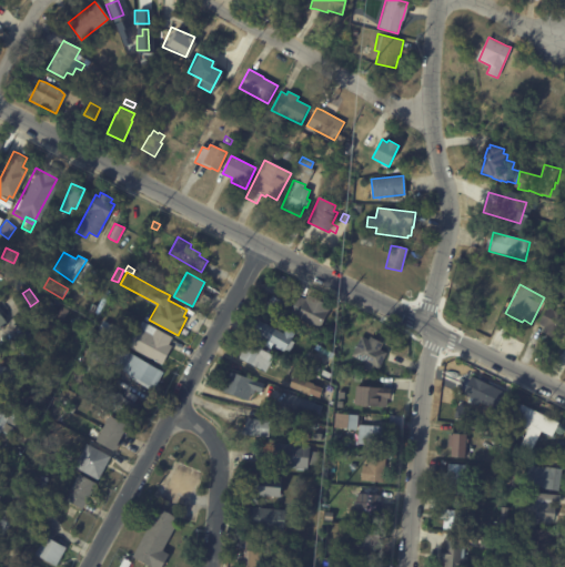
[(290,313),(298,294),(305,297),(308,293),(332,304),(321,327),(290,313)]
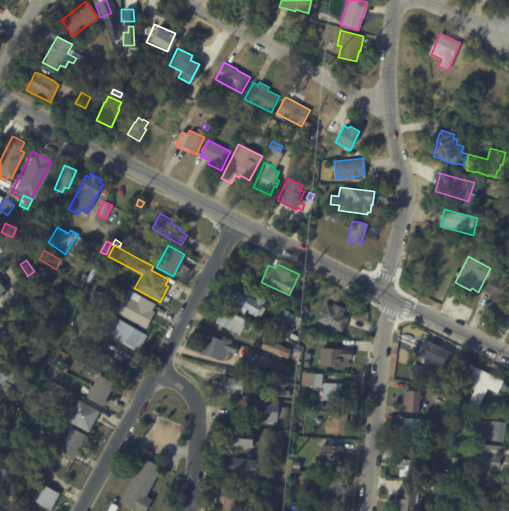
[(54,274),(61,278),(54,290),(48,286),(54,274)]
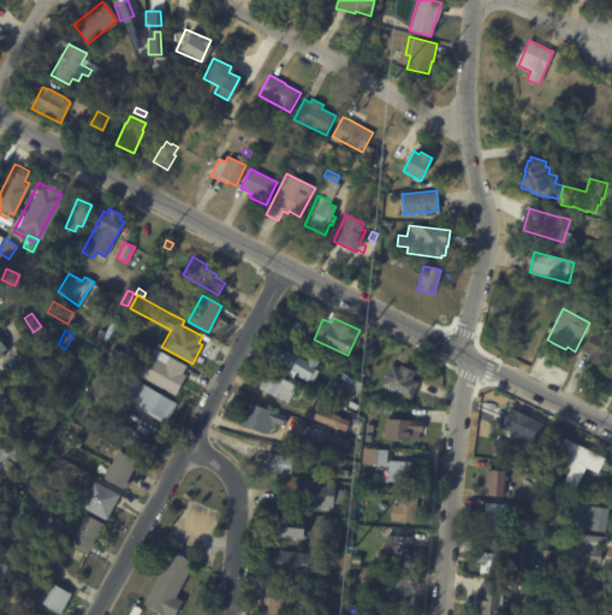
[(587,362),(589,354),(583,352),(590,333),(611,342),(611,361),(608,371),(587,362)]
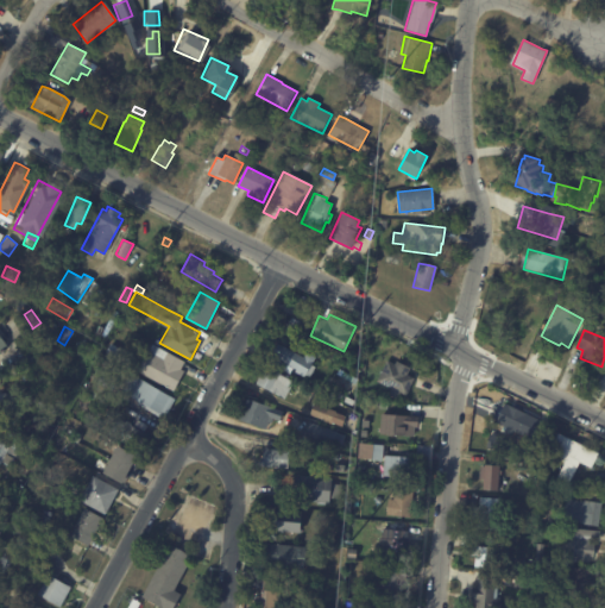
[(111,343),(119,348),(114,357),(105,351),(111,343)]
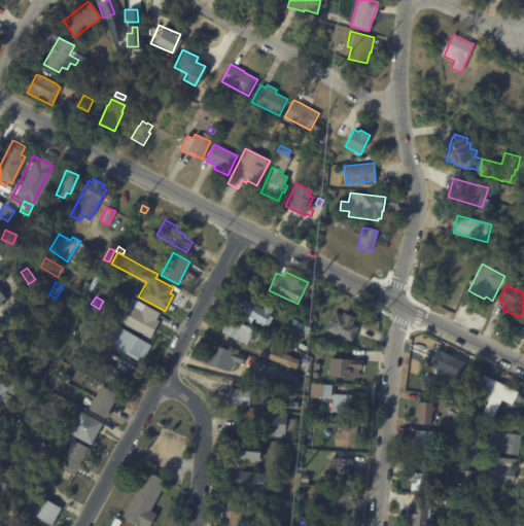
[(159,314),(155,318),(160,320),(149,338),(117,319),(127,302),(128,303),(131,296),(159,312),(159,314)]
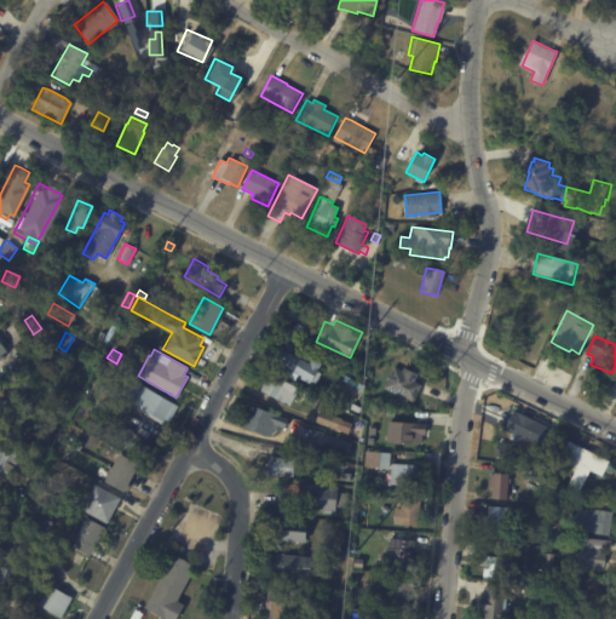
[(282,349),(308,364),(310,359),(321,364),(316,371),(320,373),(314,384),(310,382),(309,384),(299,379),(300,376),(275,360),(282,349)]
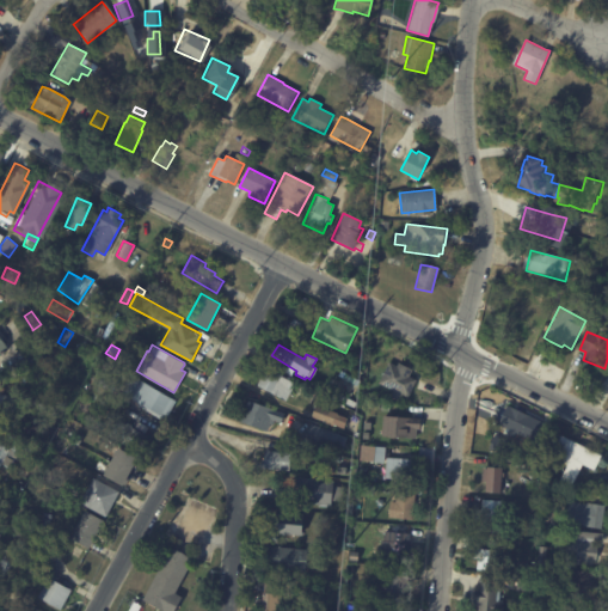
[(412,370),(409,376),(417,379),(409,396),(403,393),(400,399),(391,395),(394,389),(379,382),(388,360),(397,365),(398,361),(412,368),(412,370)]
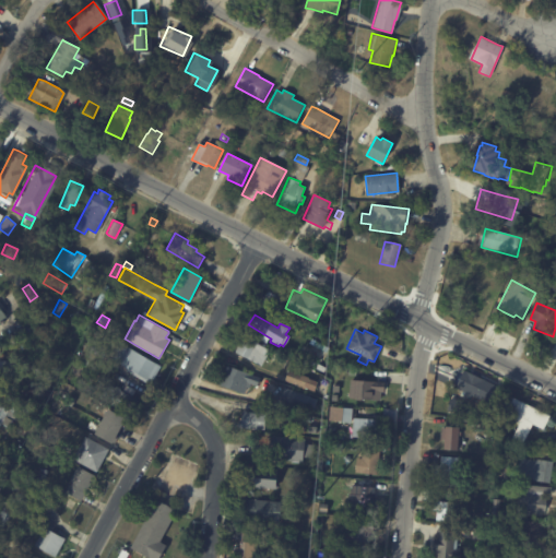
[(268,353),(261,366),(235,351),(244,335),(270,351),(268,353)]
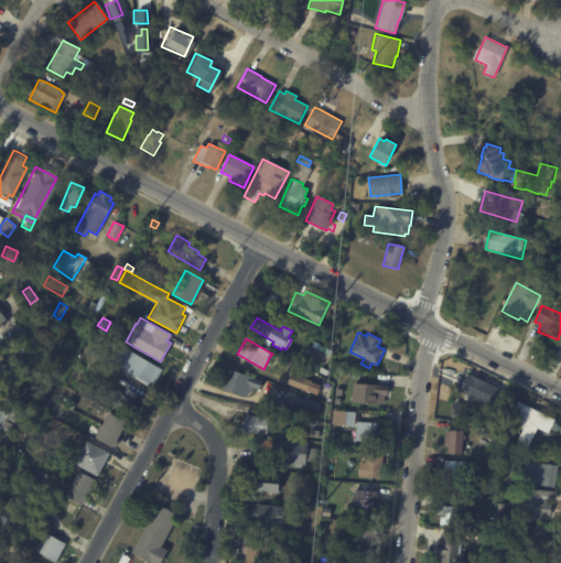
[(85,363),(90,355),(89,354),(94,345),(107,353),(96,372),(84,366),(85,363)]
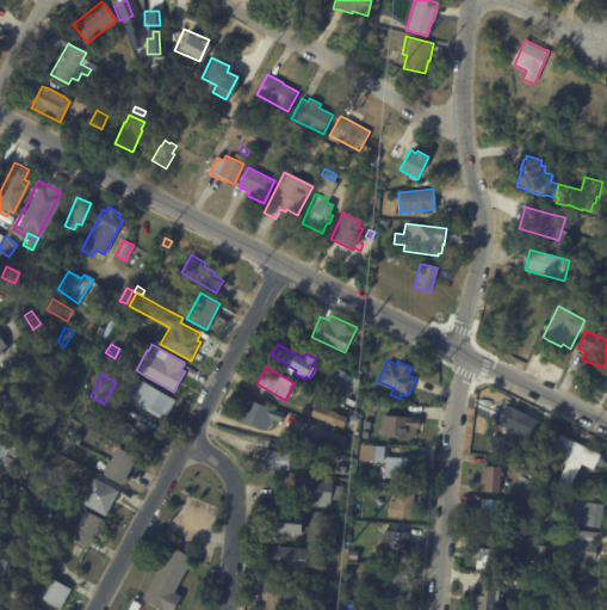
[(161,418),(121,394),(130,376),(183,407),(177,418),(166,411),(161,418)]
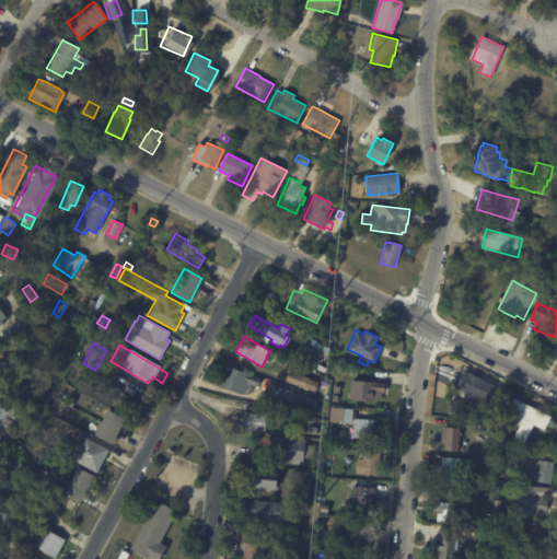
[(0,360),(16,361),(15,370),(13,370),(13,379),(0,376),(0,360)]
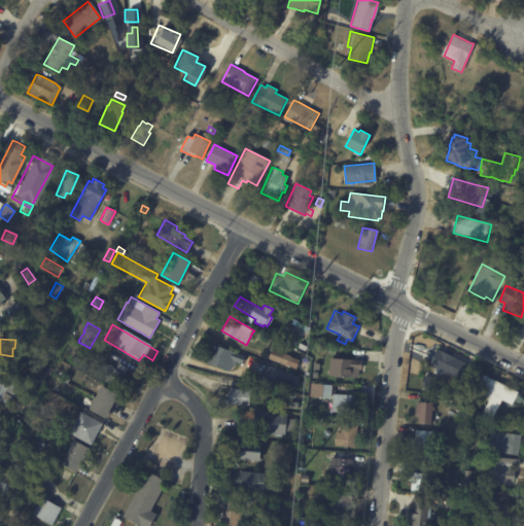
[(293,346),(298,339),(304,343),(301,349),(293,346)]
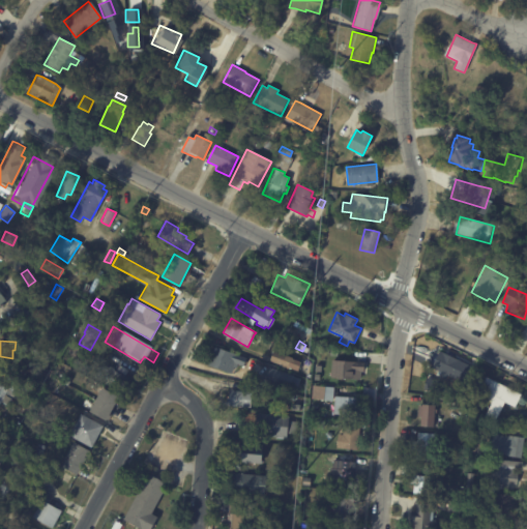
[(244,360),(243,365),(237,363),(235,369),(233,368),(231,373),(207,364),(214,346),(245,358),(244,360)]
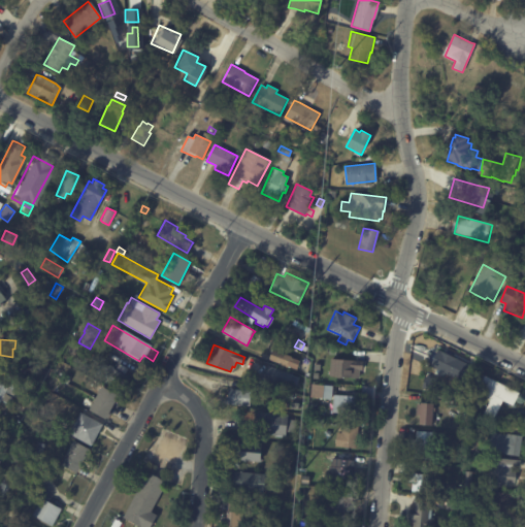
[(283,357),(282,362),(268,358),(271,348),(285,353),(283,357)]
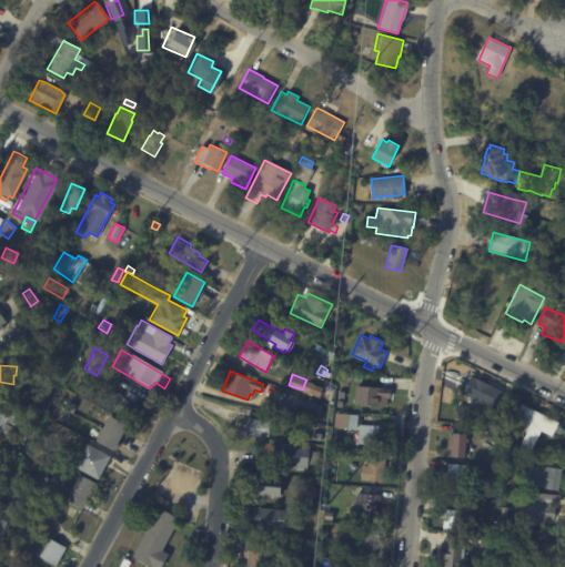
[(481,380),(505,391),(496,408),(462,392),(471,374),(481,380)]
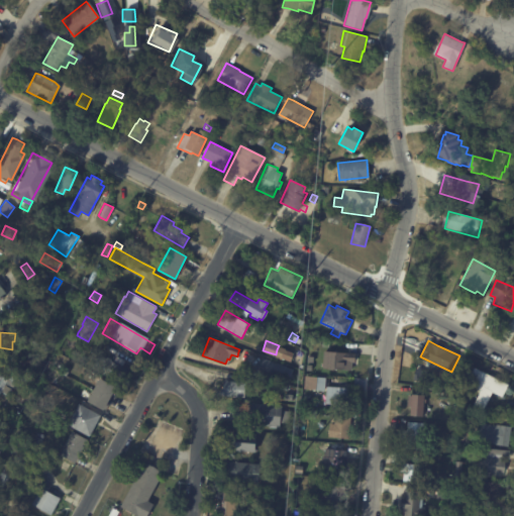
[(126,355),(121,367),(124,368),(116,382),(91,368),(98,354),(106,358),(106,356),(111,359),(117,347),(127,353),(126,355)]
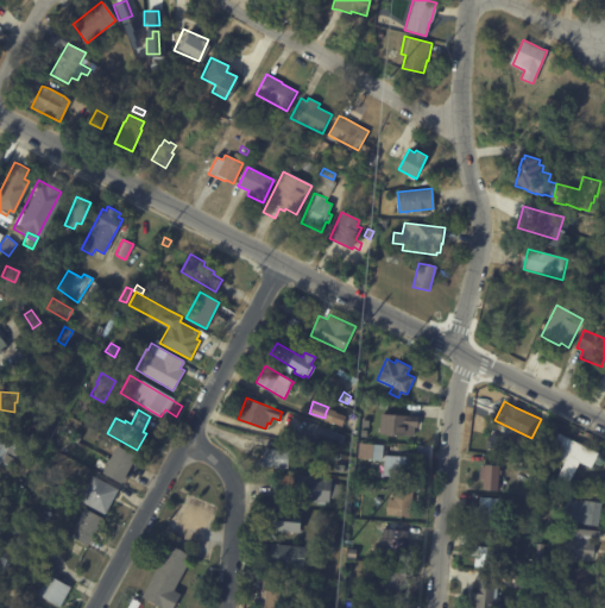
[(342,426),(328,421),(333,409),(346,414),(342,426)]
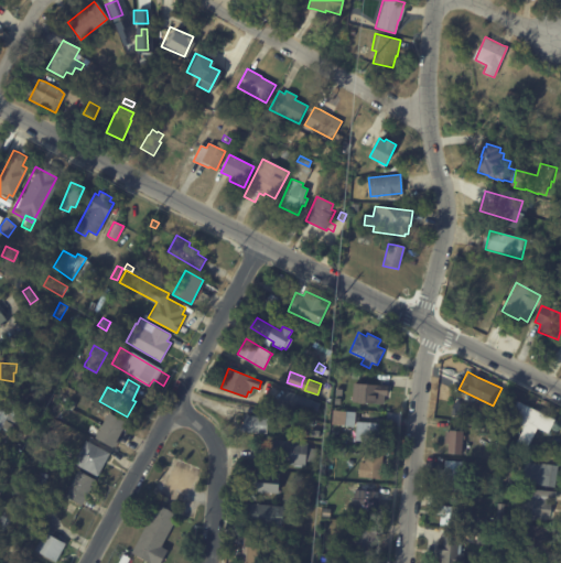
[(378,383),(388,385),(387,394),(384,394),(384,402),(368,401),(368,403),(359,402),(359,401),(352,400),(353,382),(378,383)]
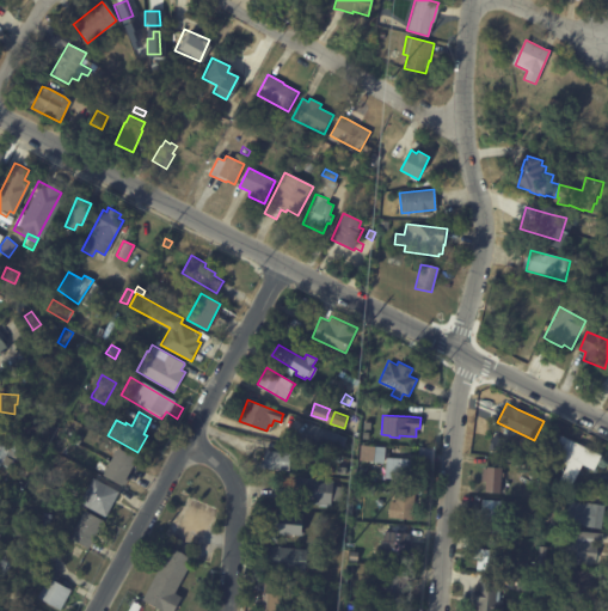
[(313,445),(302,441),(304,437),(300,435),(304,425),(308,426),(309,423),(329,429),(323,447),(313,445)]
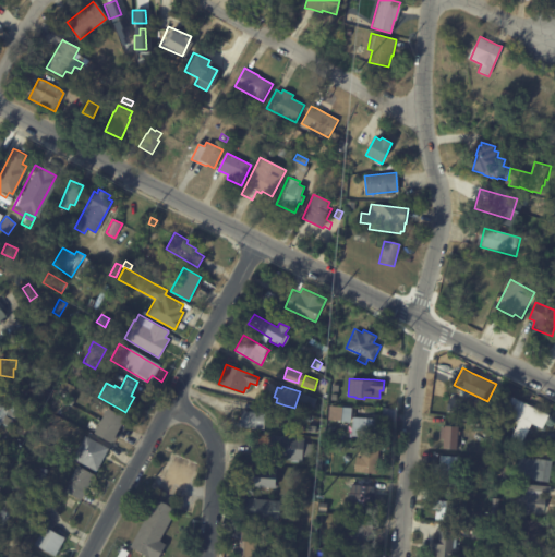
[(5,398),(9,392),(15,396),(12,401),(5,398)]
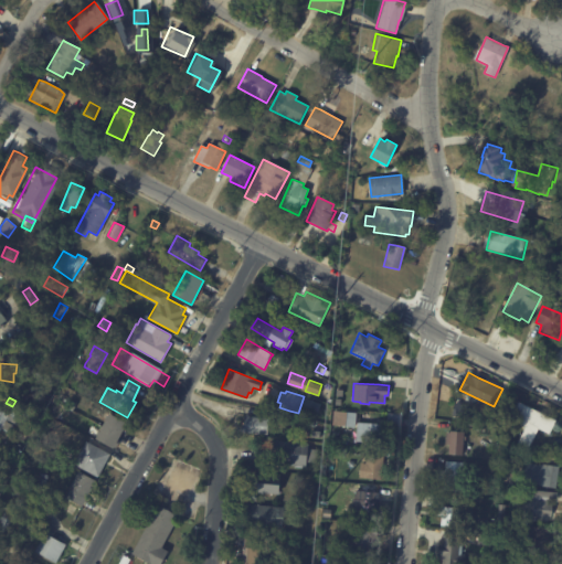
[(66,406),(70,401),(74,403),(70,411),(65,408),(66,406)]
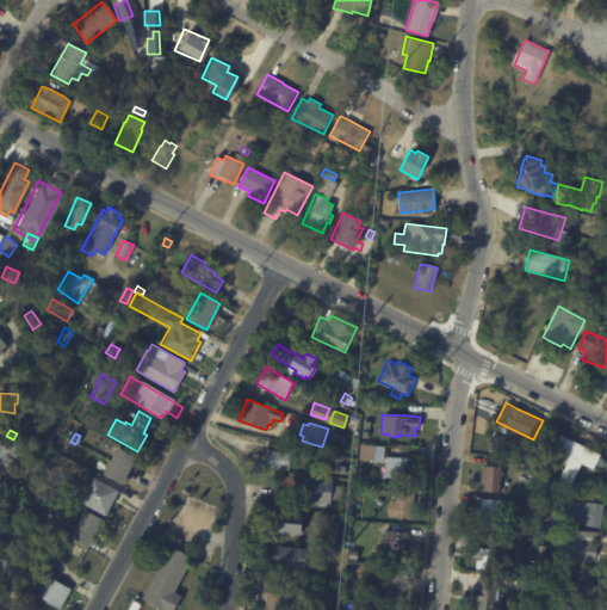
[(589,448),(601,454),(594,468),(582,463),(573,482),(561,476),(571,456),(553,448),(561,433),(589,448)]
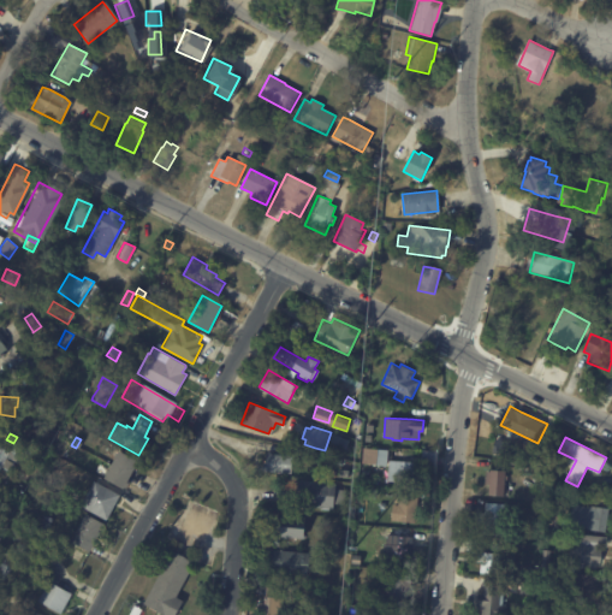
[(495,438),(517,444),(514,456),(491,451),(494,438),(495,438)]
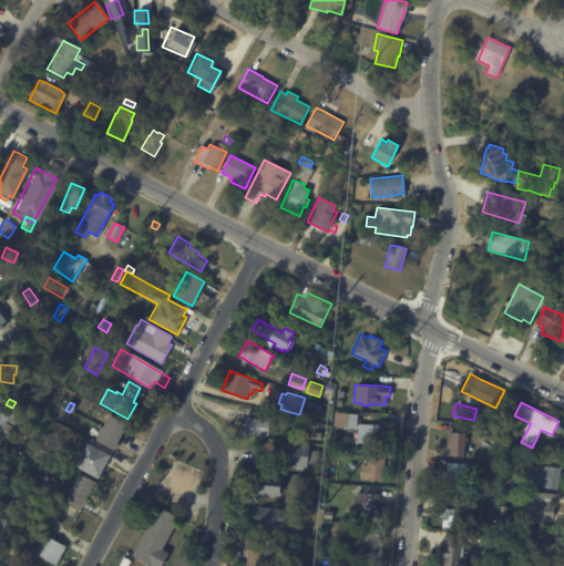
[(9,414),(0,429),(0,408),(9,412),(9,414)]
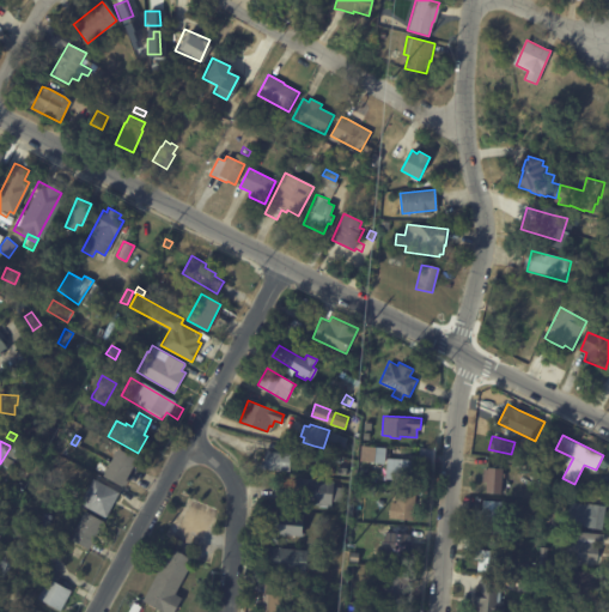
[(385,447),(384,462),(372,461),(375,446),(385,447)]
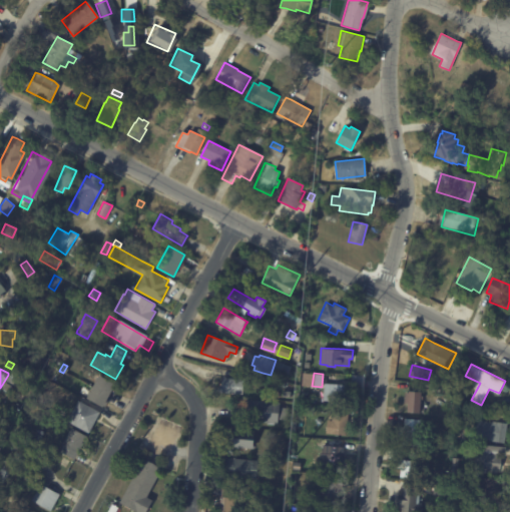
[(456,384),(448,381),(450,373),(458,376),(456,384)]
